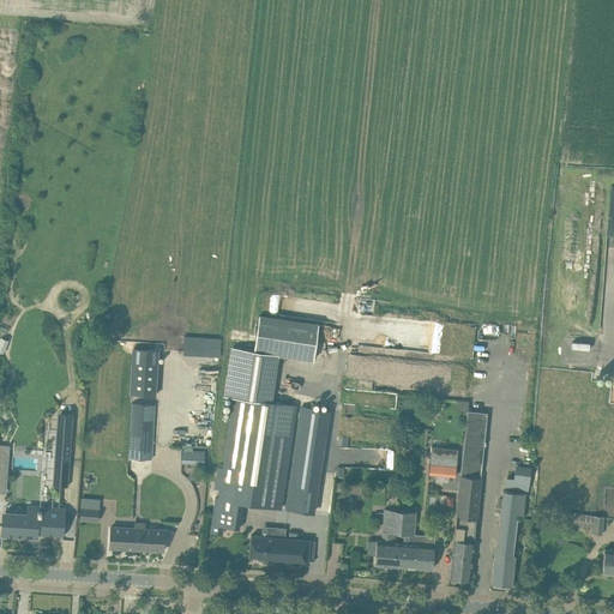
[(253,351),(313,361),(318,324),(259,315),(253,351)]
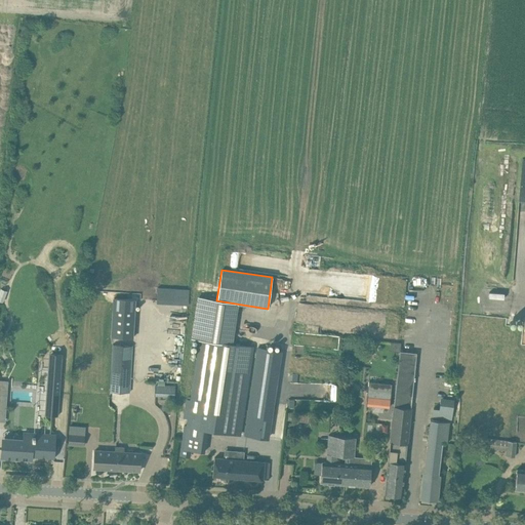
[(177,303),(177,287),(159,287),(159,303),(177,303)]
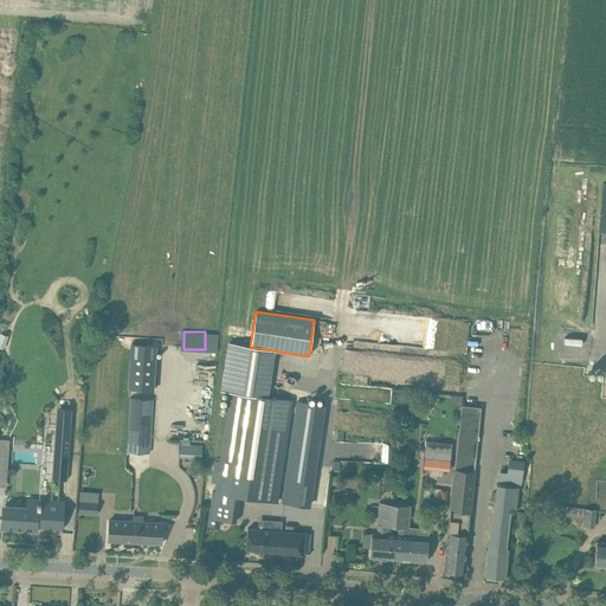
[(153,391),(156,346),(131,345),(129,388),(153,391)]
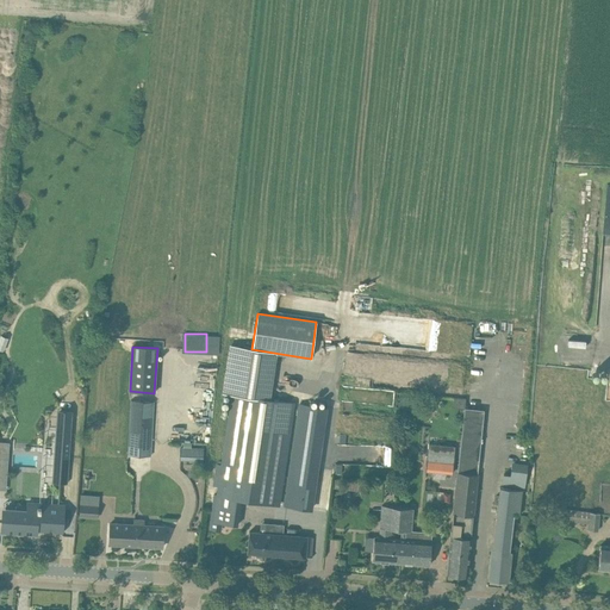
[(213,495),(211,515),(210,529),(221,531),(222,523),(238,526),(242,500),(279,505),(294,403),(231,393),(216,495),(213,495)]
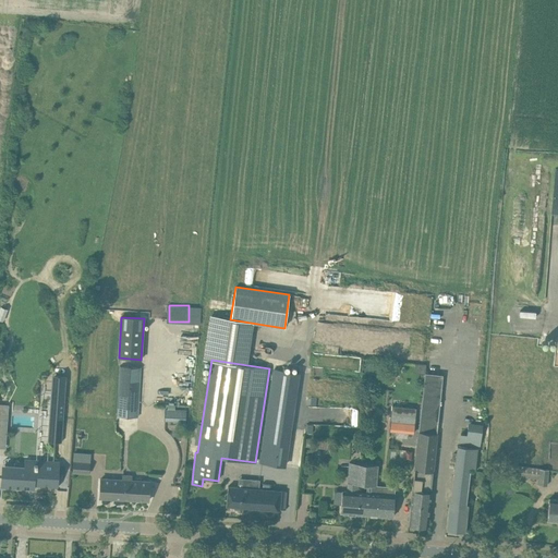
[(137,417),(141,367),(119,366),(117,416),(137,417)]
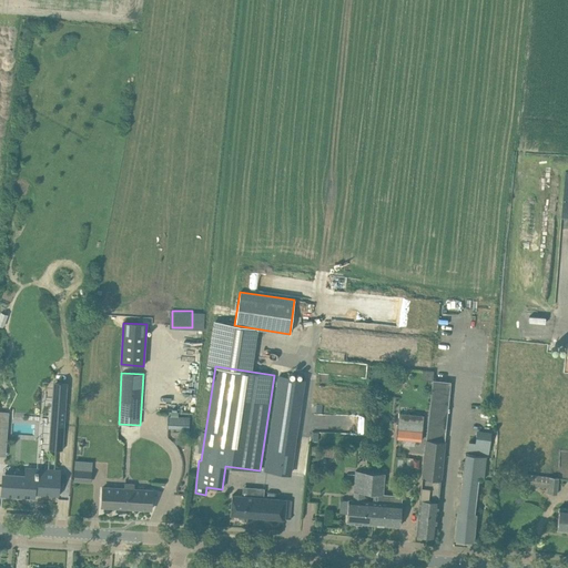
[(279,374),(265,470),(294,474),(303,412),(295,411),(300,377),(279,374)]
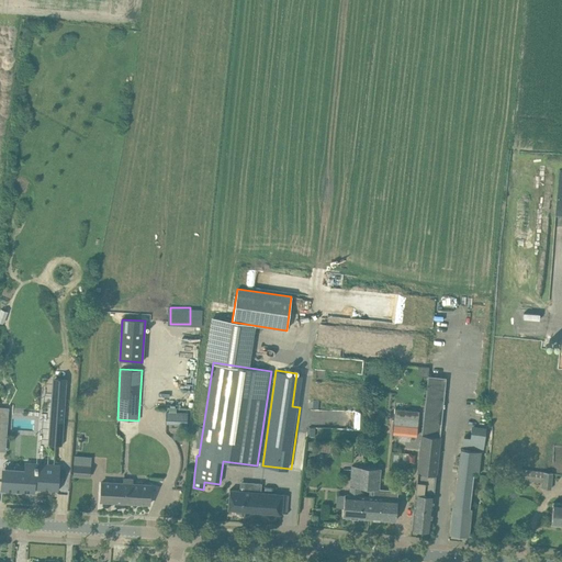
[(430,531),(431,520),(436,474),(446,385),(446,378),(427,375),(427,383),(422,436),(417,472),(416,483),(412,529),(430,531)]
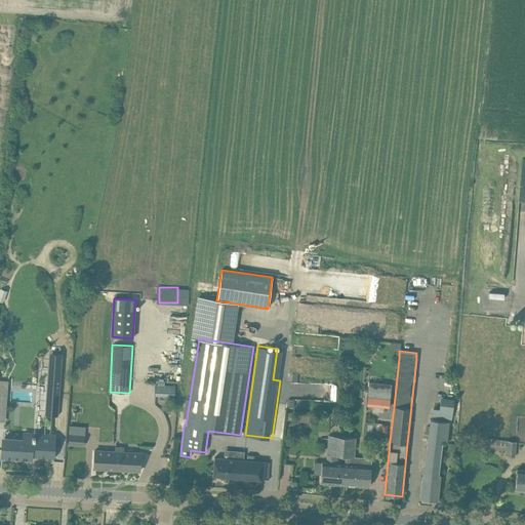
[(57,416),(62,369),(48,368),(45,415),(57,416)]
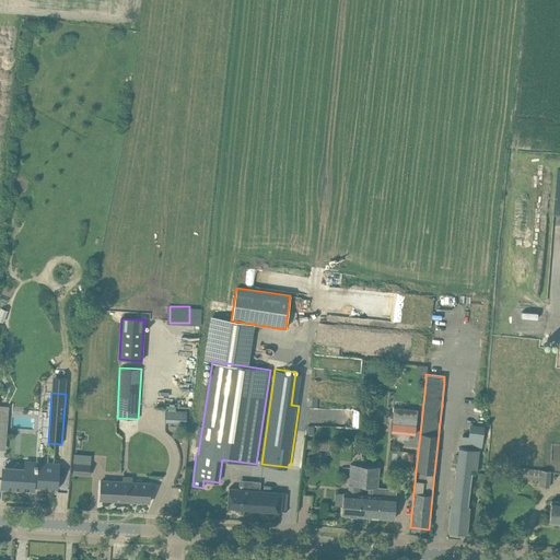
[(1,405),(0,447),(9,448),(10,405),(1,405)]
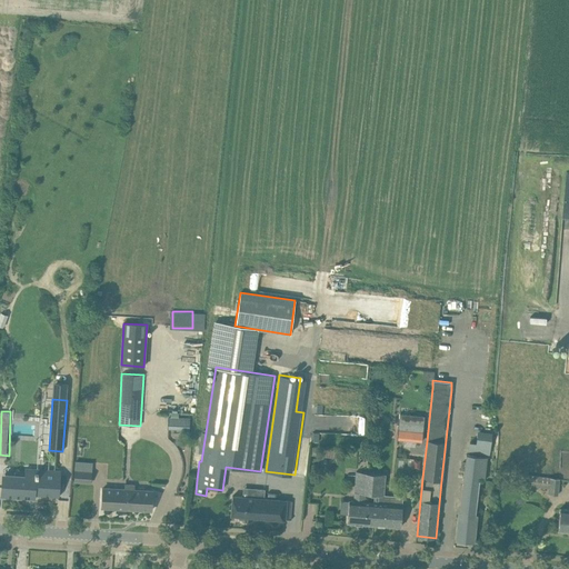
[(409,441),(408,448),(421,449),(425,416),(400,413),(398,440),(409,441)]
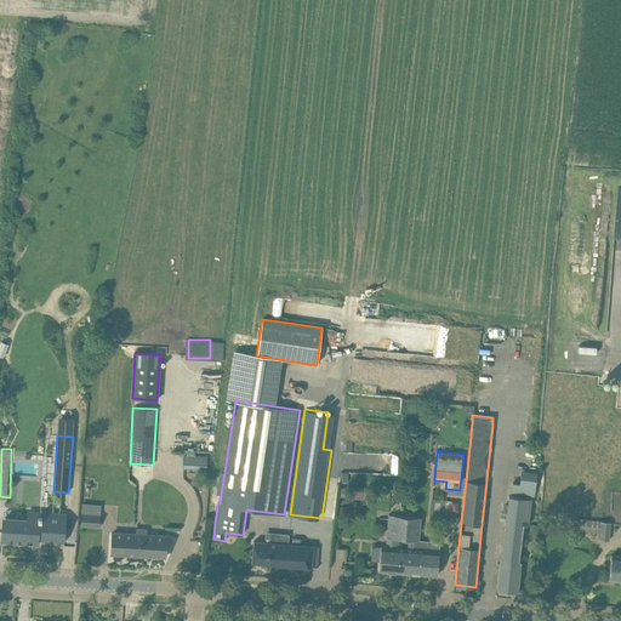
[(183,455),(182,469),(206,471),(208,456),(183,455)]
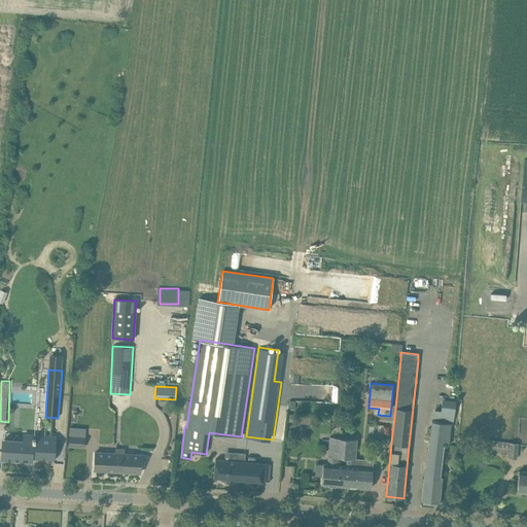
[(348,391),(350,390),(349,386),(341,389),(344,397),(349,395),(348,391)]
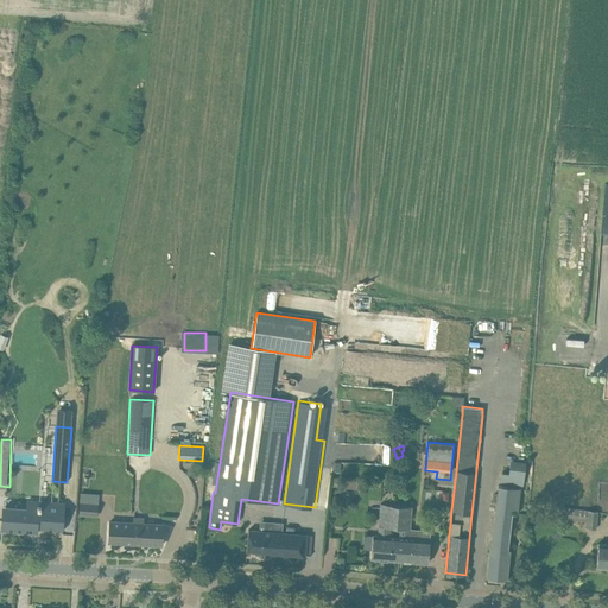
[(333,477),(331,487),(365,491),(366,481),(333,477)]
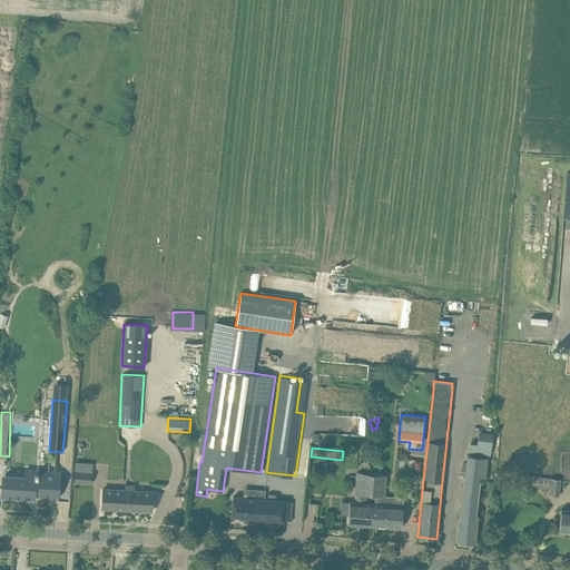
[(487,458),(465,455),(464,463),(463,463),(462,464),(461,469),(463,471),(461,495),(459,517),(458,517),(455,541),(474,543),(475,532),(478,517),(479,517),(483,514),(483,511),(481,508),(477,508),(478,498),(480,481),(484,481),(487,458)]
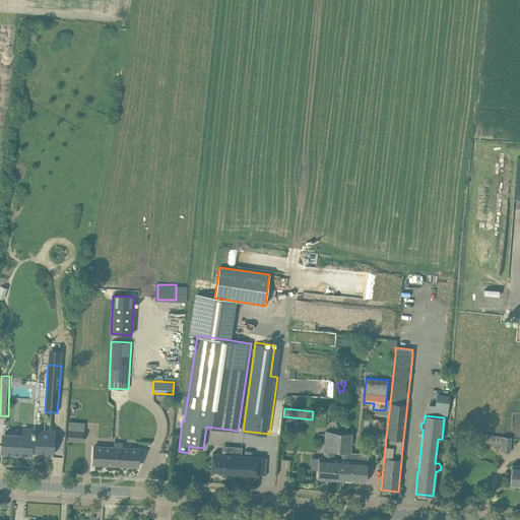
[(68,430),(67,440),(82,441),(83,432),(68,430)]
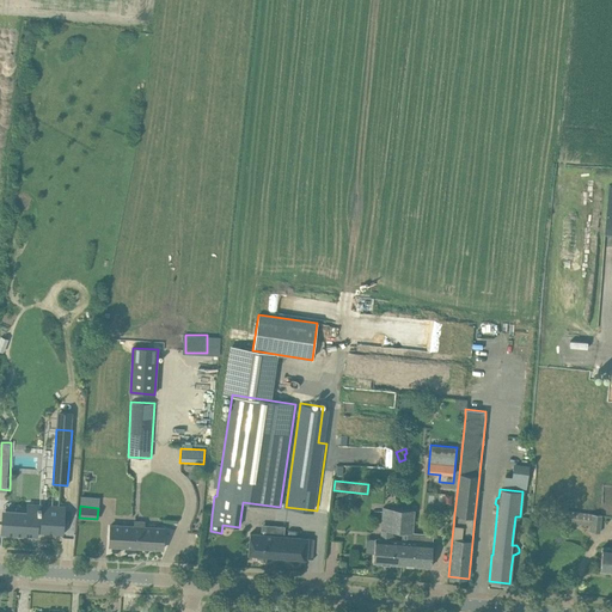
[(383,507),(381,530),(392,531),(398,531),(403,531),(412,532),(414,509),(399,508),(383,507)]
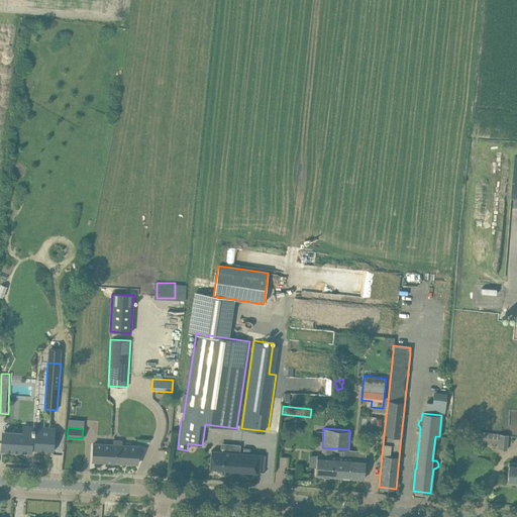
[(457,430),(457,429),(450,428),(448,428),(447,438),(456,439),(457,430)]
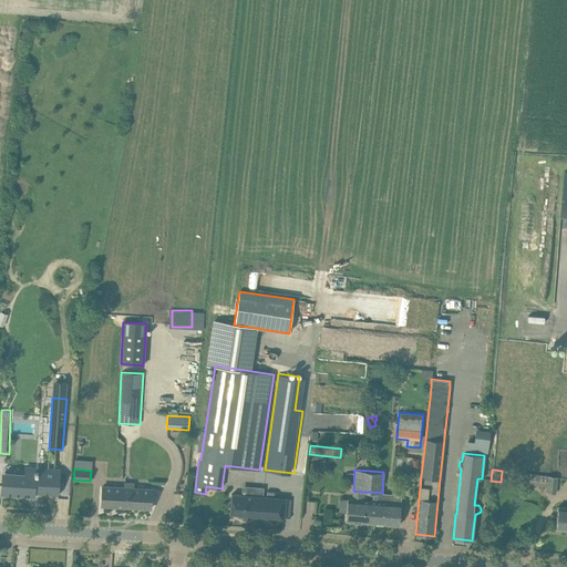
[(58,495),(59,473),(34,471),(34,474),(4,472),(3,482),(2,482),(1,491),(3,491),(2,494),(33,496),(33,493),(58,495)]
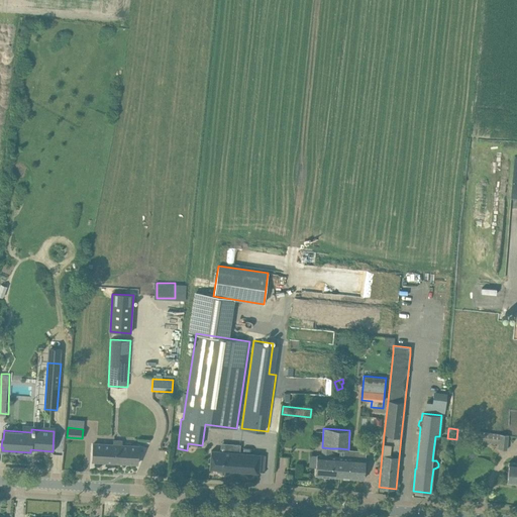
[(507,449),(508,435),(475,431),(474,441),(499,443),(499,449),(507,449)]
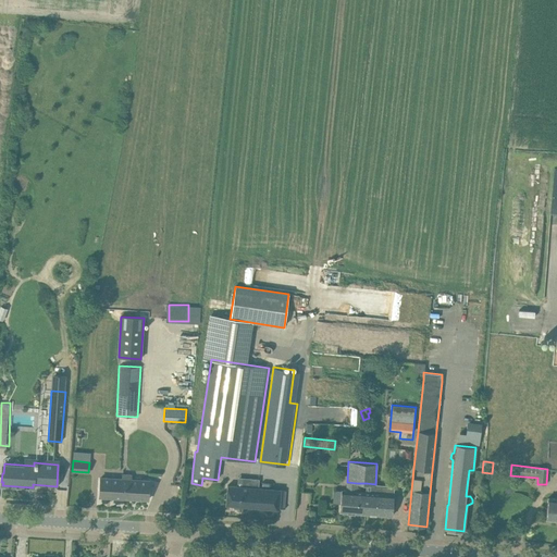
[(122,474),(122,479),(100,478),(99,497),(148,499),(149,481),(131,480),(132,474),(122,474)]
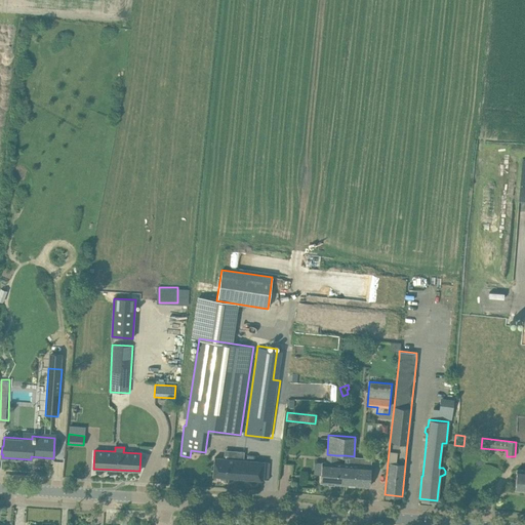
[(269,479),(268,479),(269,462),(265,461),(243,460),(244,451),(225,450),(224,458),(214,457),(212,475),(269,480),(269,479)]
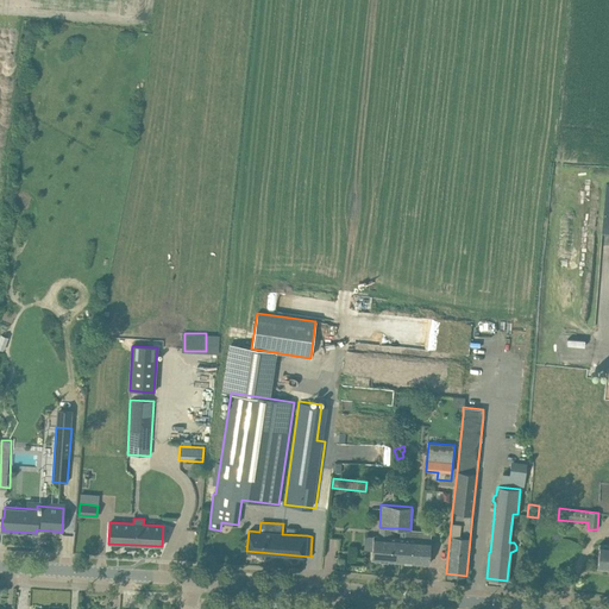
[(372,550),(371,559),(400,562),(428,564),(429,552),(431,540),(429,540),(431,531),(414,529),(410,529),(401,528),(400,538),(390,537),(390,528),(380,527),(378,537),(374,535),(372,547),(372,550)]
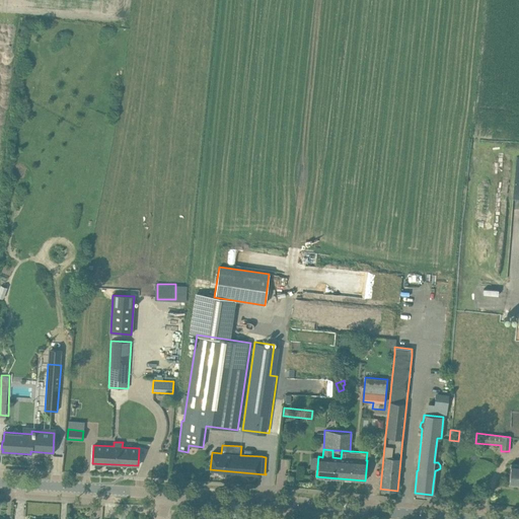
[(509,484),(518,485),(518,464),(511,464),(509,484)]
